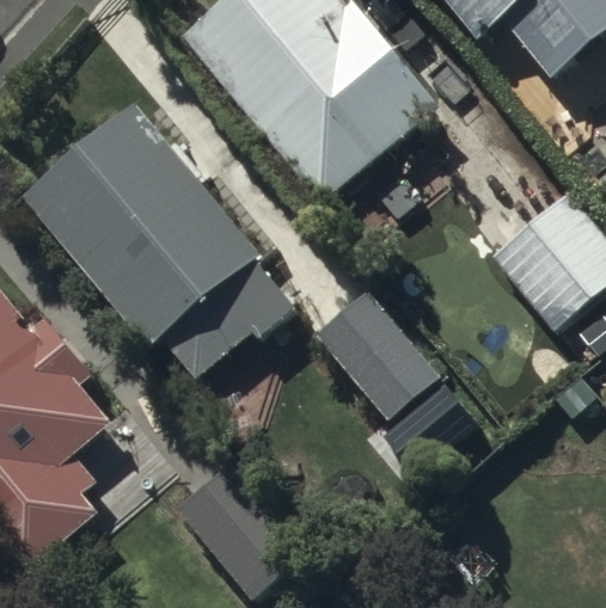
[(346,7),(340,0),(220,0),(181,32),(318,204),(440,108),(354,1),(346,7)]
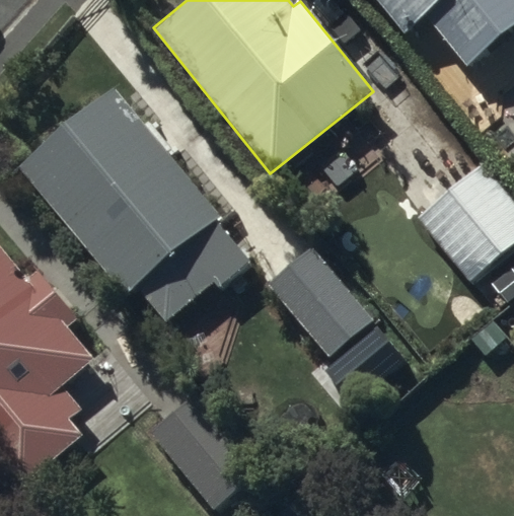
[(513,27),(513,0),(376,0),(404,31),(424,15),(467,67),(513,27)]
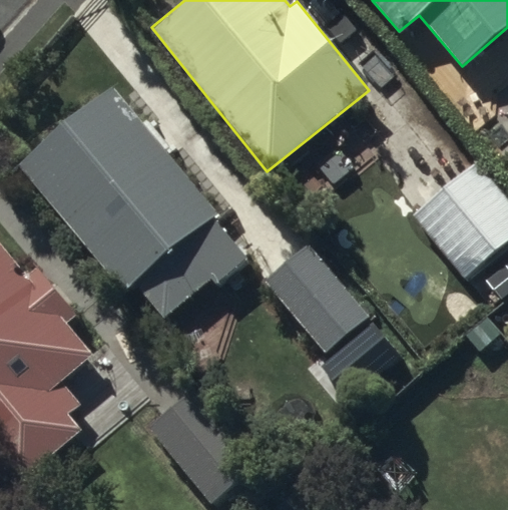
[(112,87),(18,162),(122,292),(130,285),(159,321),(207,282),(211,287),(245,260),(211,217),(214,214),(112,87)]
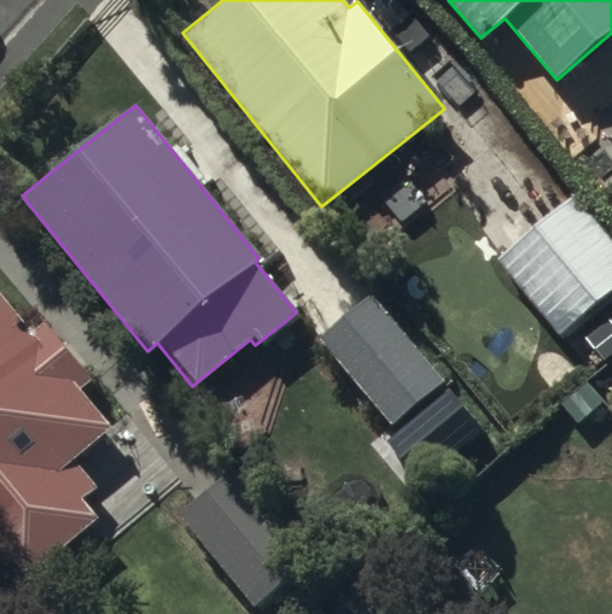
[(611,241),(576,196),(495,259),(553,334),(611,287),(611,241)]
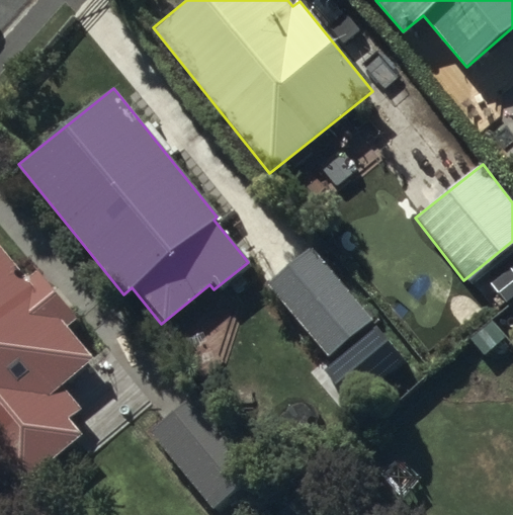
[(314,242),(266,280),(328,357),(375,318),(314,242)]
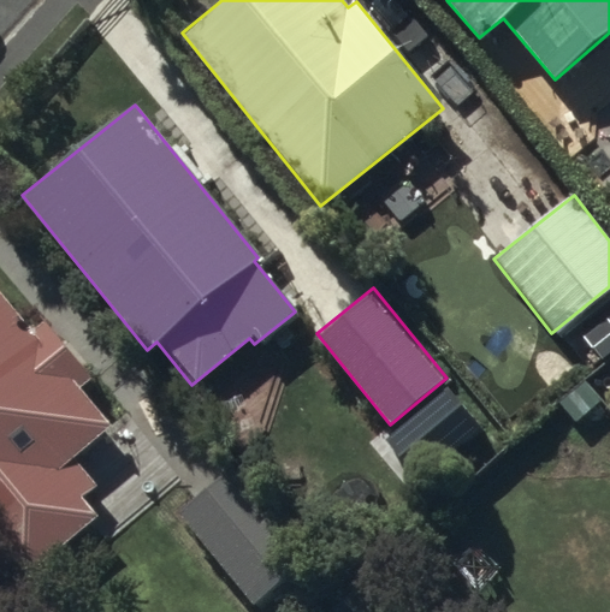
[(0,551),(22,578),(96,518),(81,499),(96,486),(73,459),(112,428),(78,387),(94,374),(48,319),(33,331),(0,291),(0,551)]
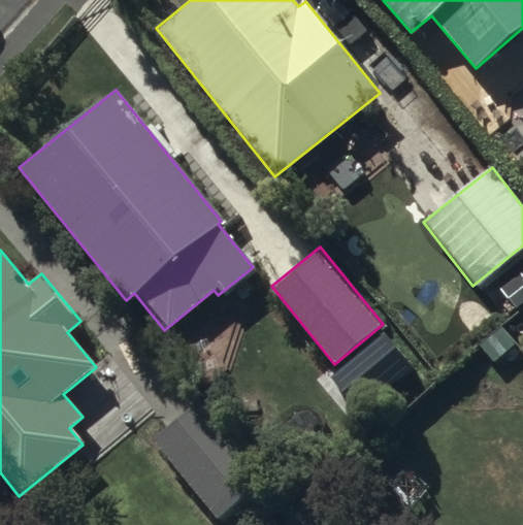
[(192,406),(145,446),(213,524),(222,524),(263,490),(192,406)]
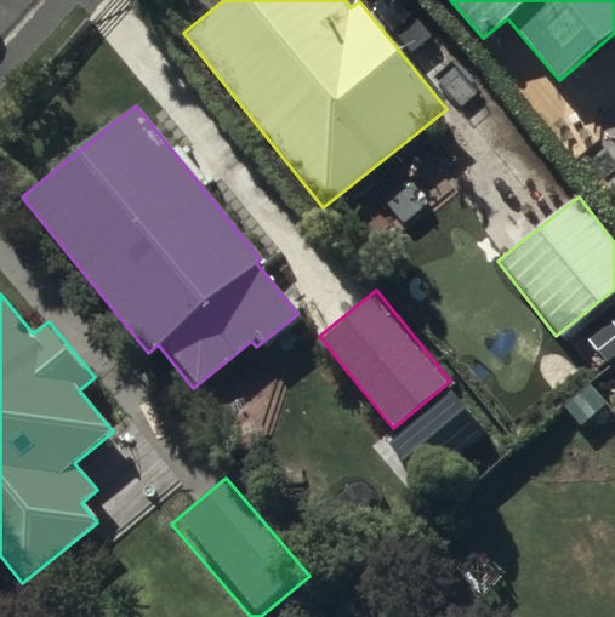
All buildings are outlined.
